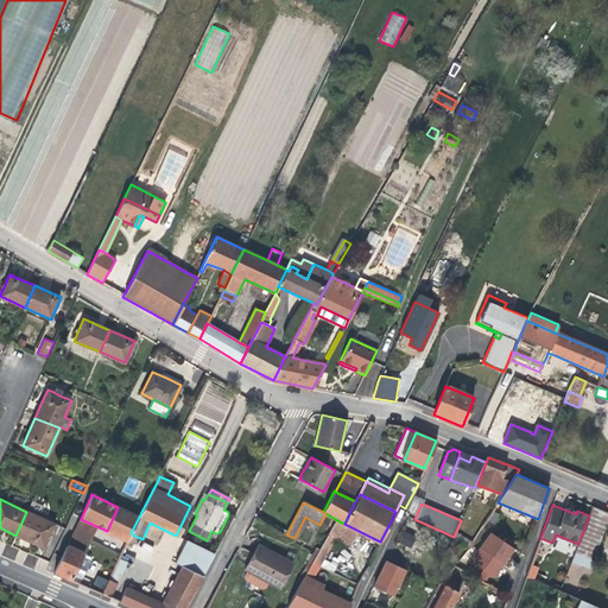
[(589,569),(607,519),(607,512),(593,506),(589,515),(578,544),(575,553),(583,556),(580,564),(589,569)]
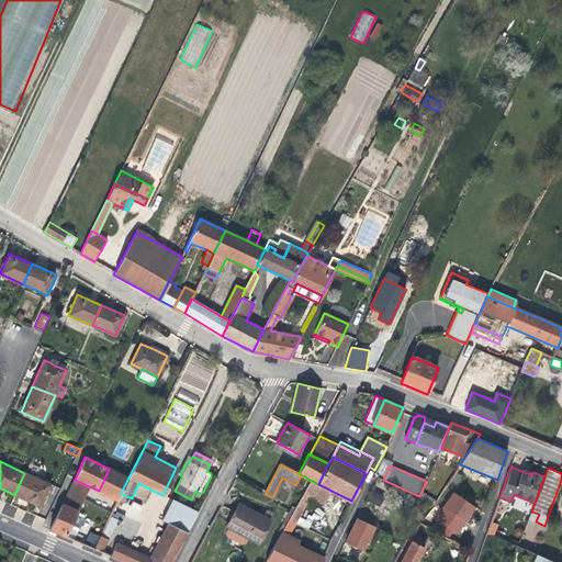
[(128,478),(109,469),(99,491),(117,501),(121,493),(128,478)]
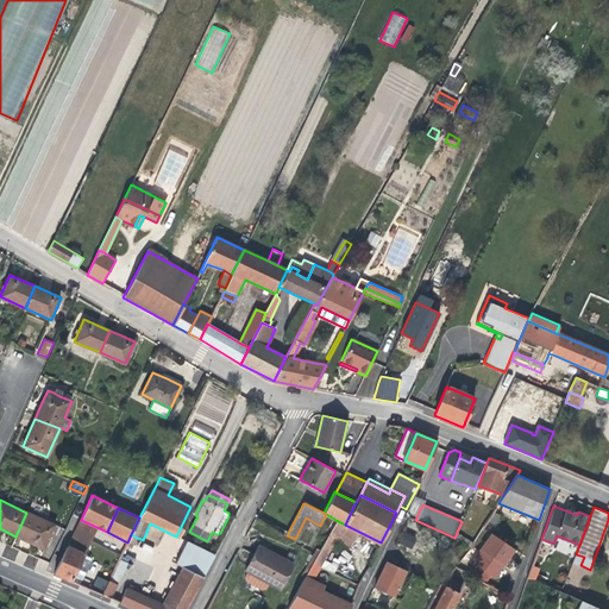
[(55,525),(26,513),(16,537),(30,542),(44,548),(55,525)]
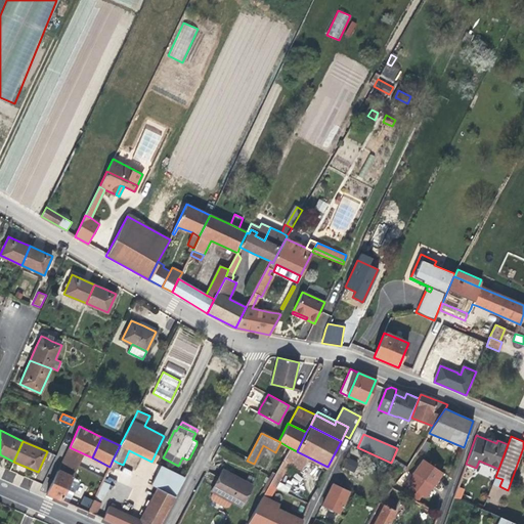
[(70,447),(64,456),(72,460),(68,469),(75,472),(83,453),(70,447)]
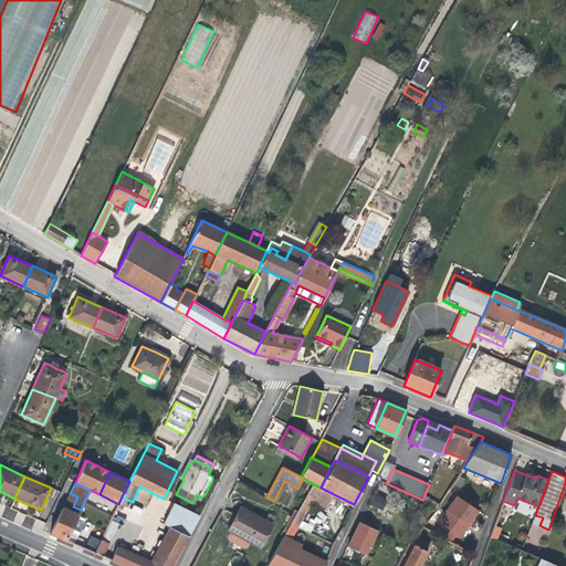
[(326,509),(334,494),(321,488),(312,483),(291,524),(297,527),(312,501),(326,509)]
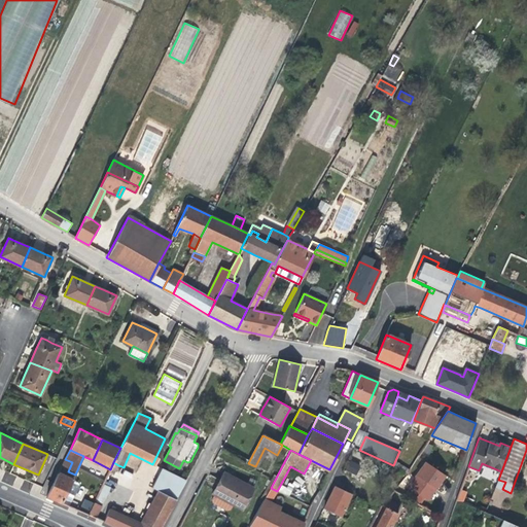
[(72,462),(65,459),(46,496),(61,503),(64,496),(71,482),(75,475),(68,471),(72,462)]
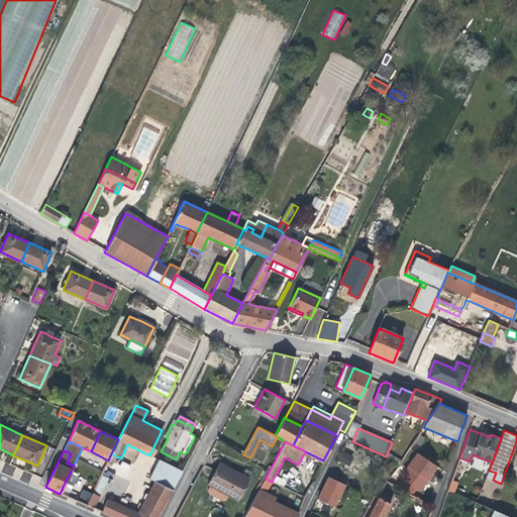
[(337,459),(348,466),(353,456),(341,450),(337,459)]
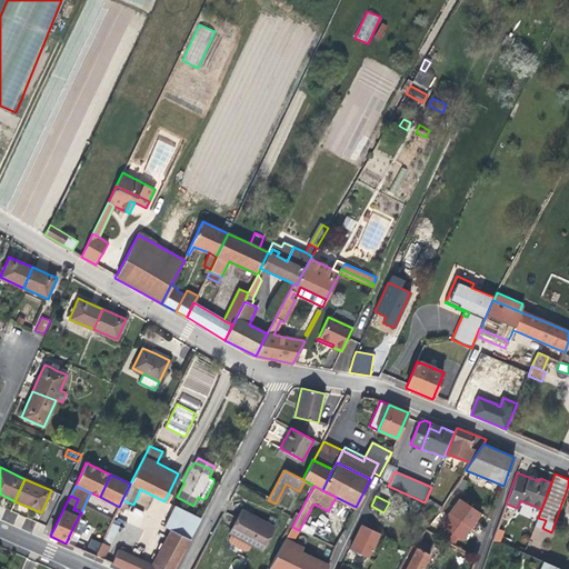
[(110,546),(126,515),(122,513),(128,502),(122,499),(119,507),(102,542),(110,546)]
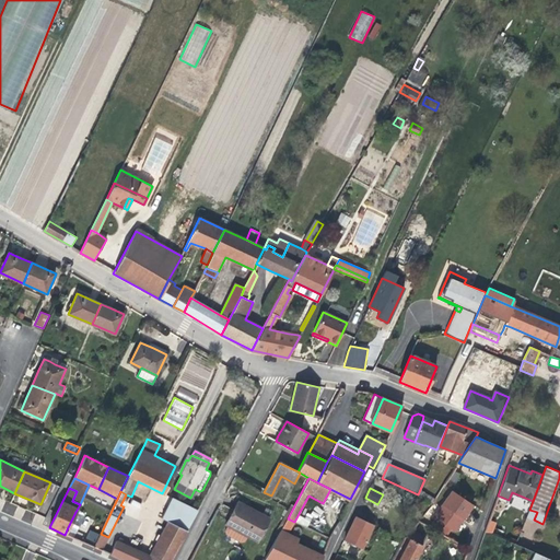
[(473,504),(452,491),(433,517),(453,531),(462,517),(463,520),(473,504)]
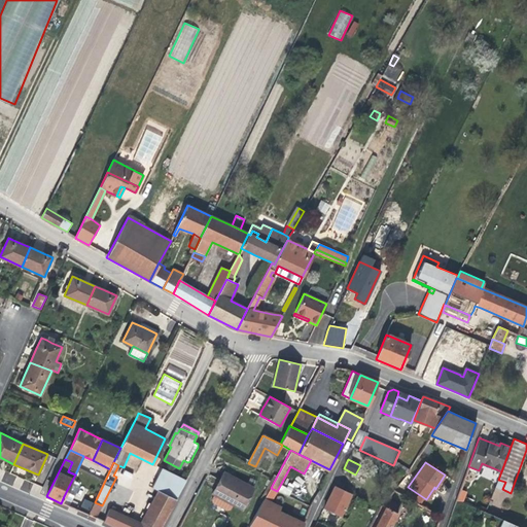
[(186,481),(162,468),(152,488),(159,491),(176,499),(186,481)]
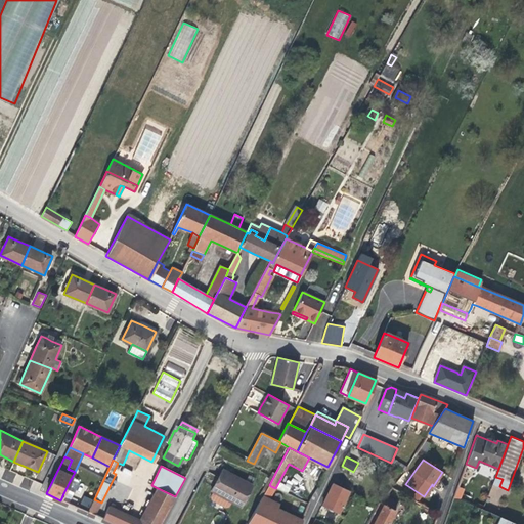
[(211,490),(213,491),(231,501),(241,507),(252,485),(232,475),(222,470),(211,490)]
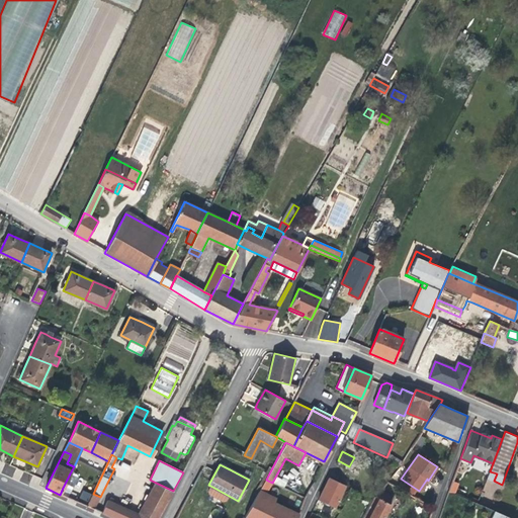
[(497,473),(490,471),(477,504),(492,510),(502,485),(494,481),(497,473)]
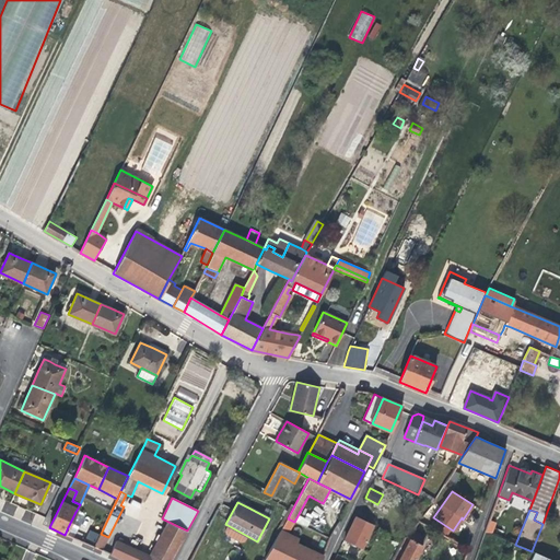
[(82,515),(76,512),(68,527),(77,532),(80,525),(83,518),(82,515)]
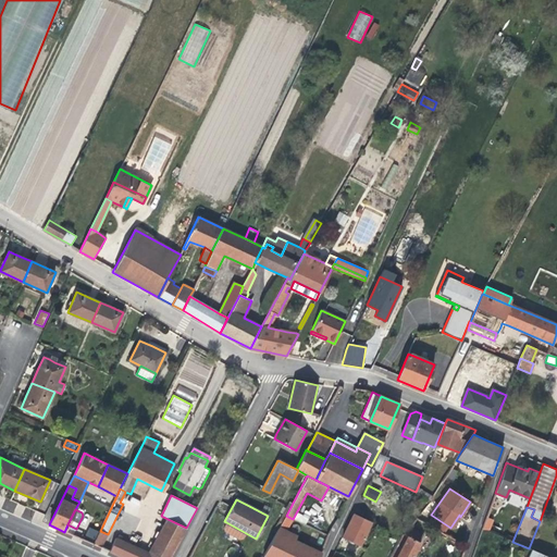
[(343,536),(359,544),(370,522),(354,515),(343,536)]
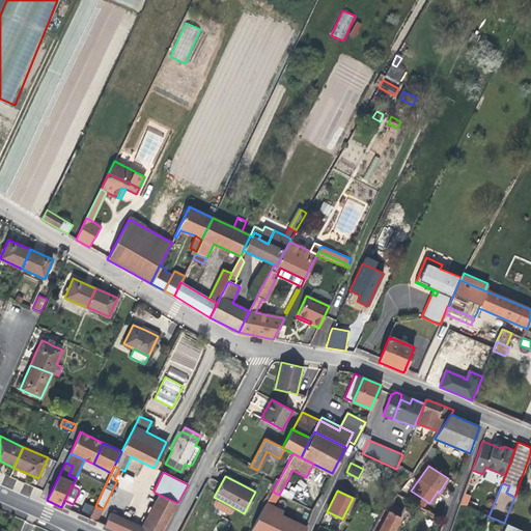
[(436,497),(439,493),(438,491),(429,503),(431,504),(436,497)]
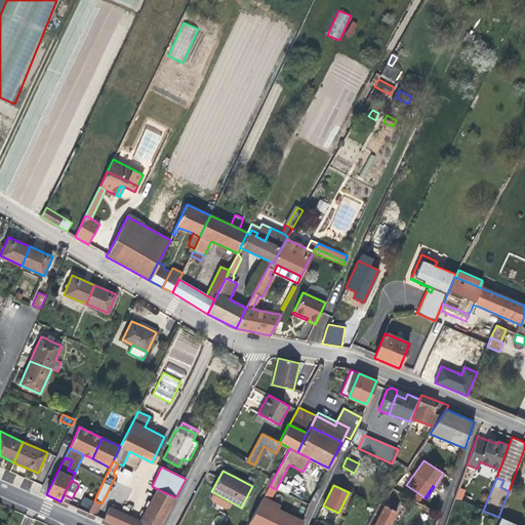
[(270,486),(264,496),(271,499),(276,489),(270,486)]
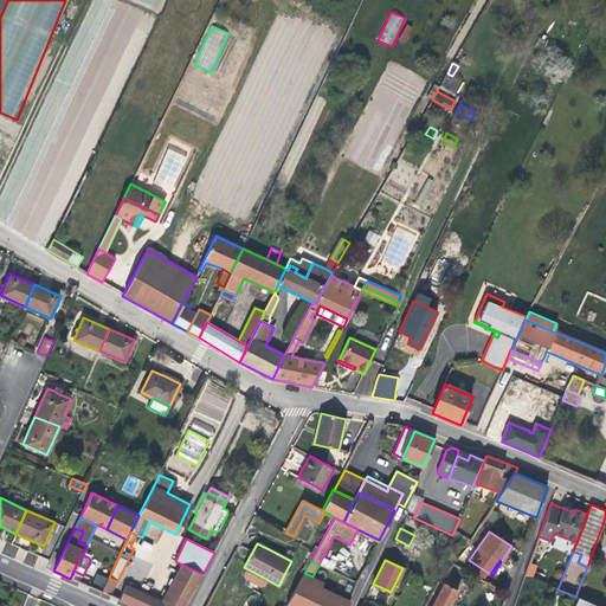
[(524,575),(532,578),(537,566),(528,562),(524,575)]
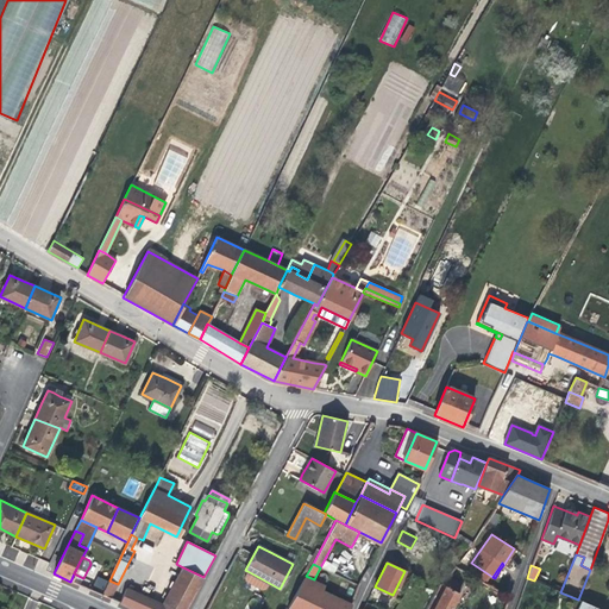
[(203,577),(183,567),(163,604),(171,608),(180,592),(192,598),(203,577)]
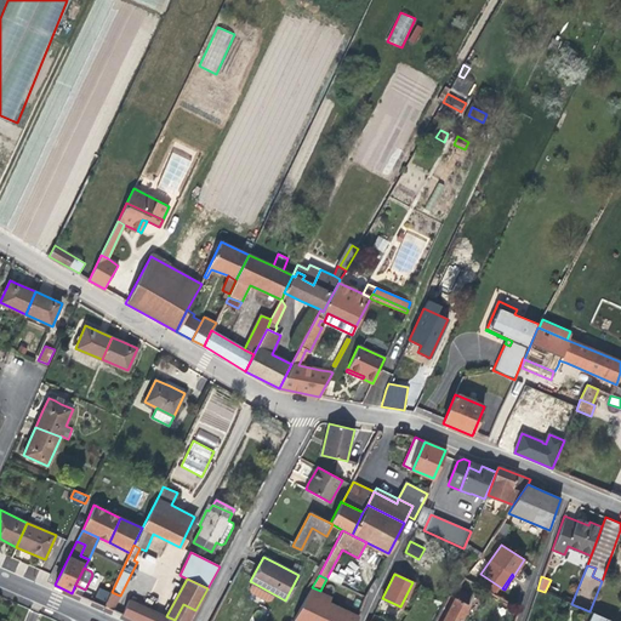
[(271,600),(274,594),(252,582),(249,588),(250,592),(267,602),(271,600)]
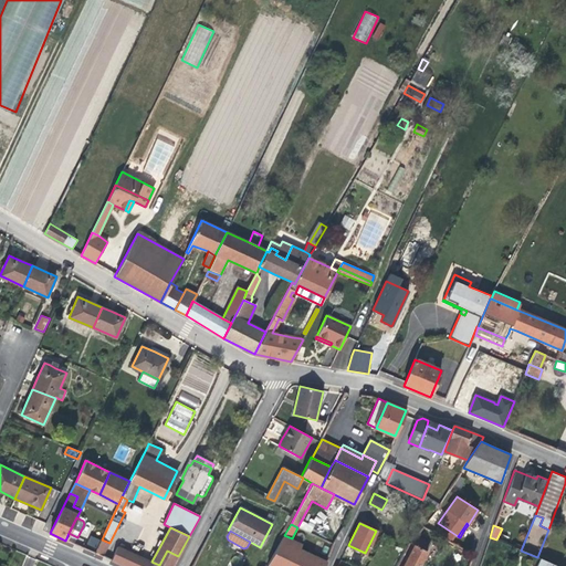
[(74,545),(77,537),(69,533),(65,541),(74,545)]
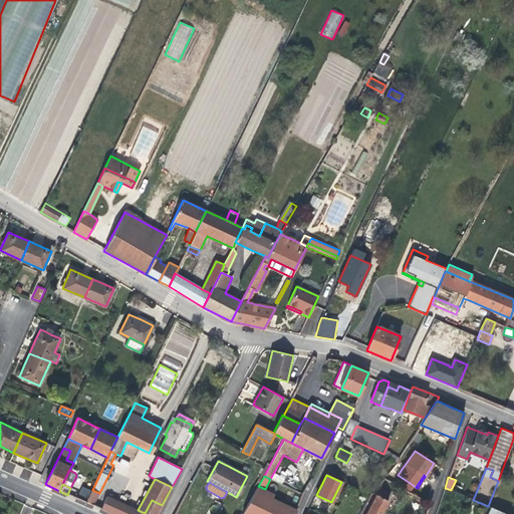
[(92,490),(83,486),(77,498),(86,502),(92,490)]
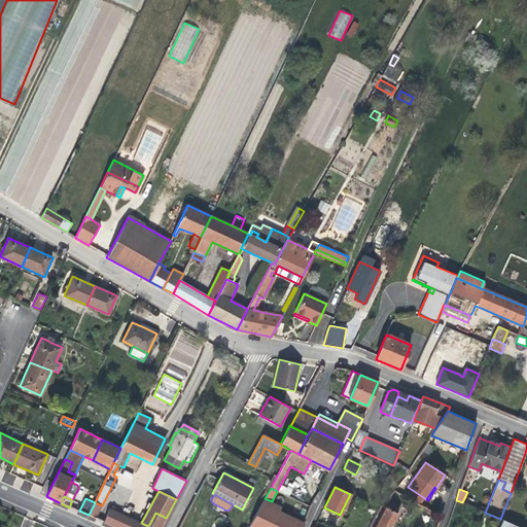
[(272,501),(265,498),(257,513),(274,520),(278,511),(281,506),(272,501)]
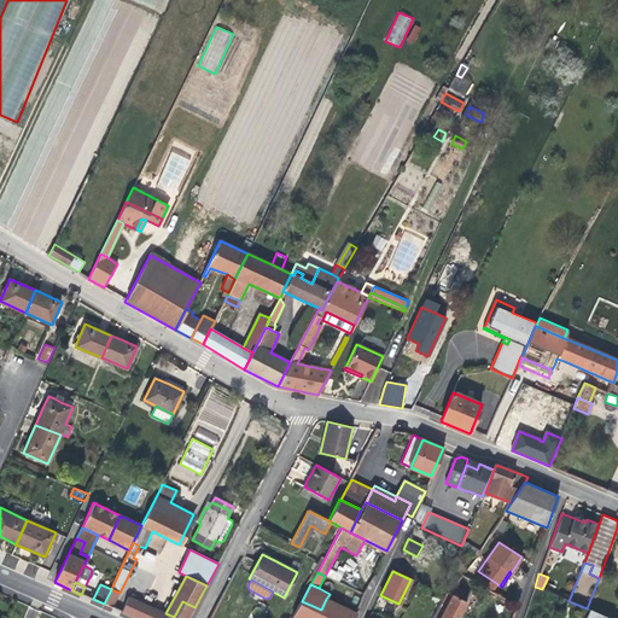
[(448,593),(466,601),(470,594),(453,586),(448,593)]
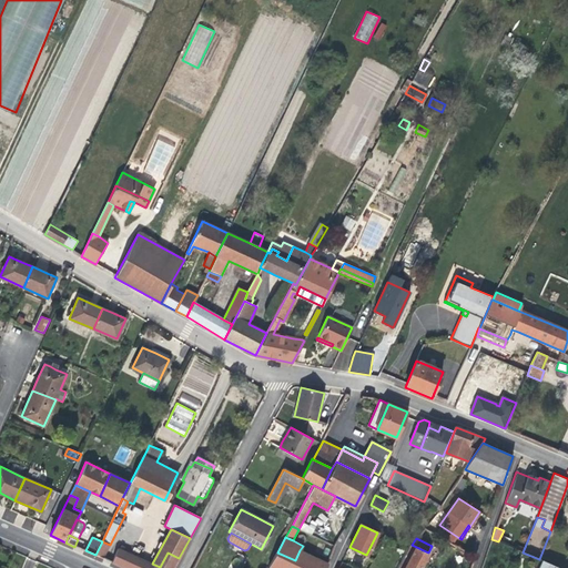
[(103,559),(110,545),(102,541),(95,555),(103,559)]
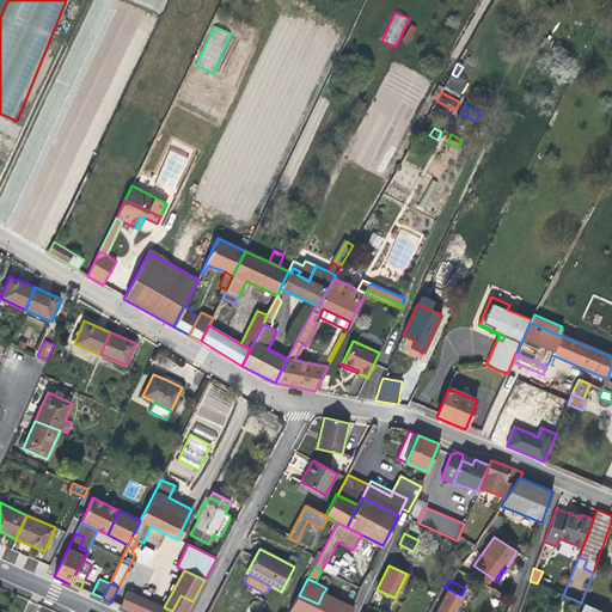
[(452,611),(461,595),(444,587),(442,586),(428,611),(452,611)]
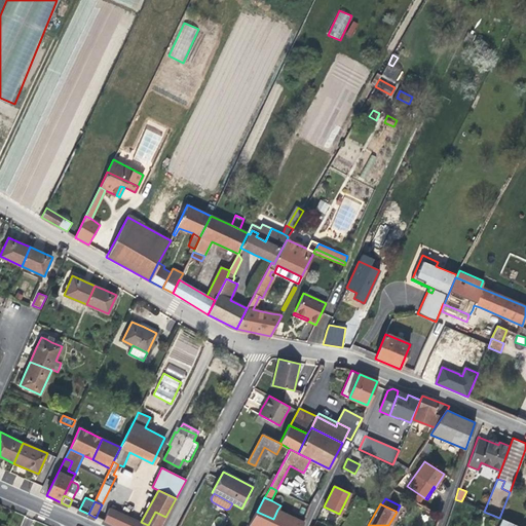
[(160,525),(165,517),(155,512),(148,525),(141,522),(109,509),(104,521),(115,525),(160,525)]
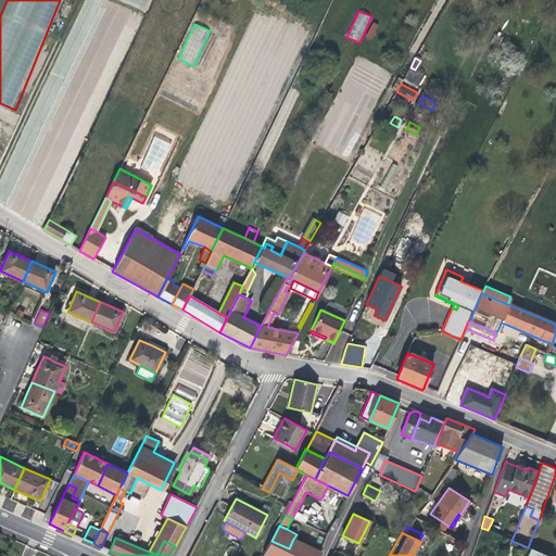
[(272,541),(264,555),(266,555),(319,555),(321,553),(293,539),(289,548),(272,541)]
